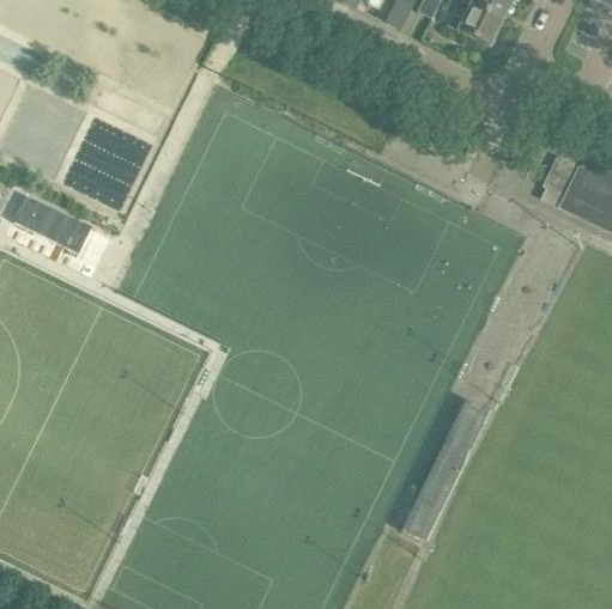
[(423,0),(417,12),(432,19),(442,0),(423,0)]
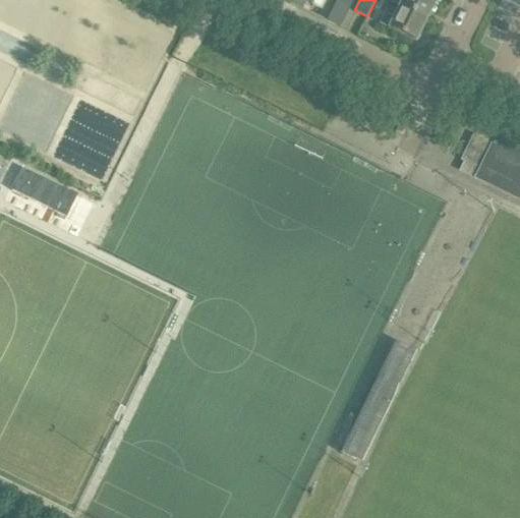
[(428,17),(437,0),(392,0),(400,4),(428,17)]
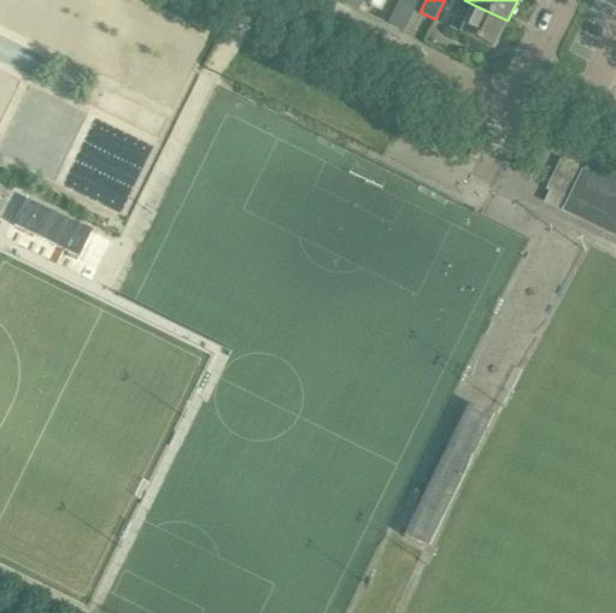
[(508,21),(474,5),(468,19),(455,13),(449,25),(494,48),(508,21)]
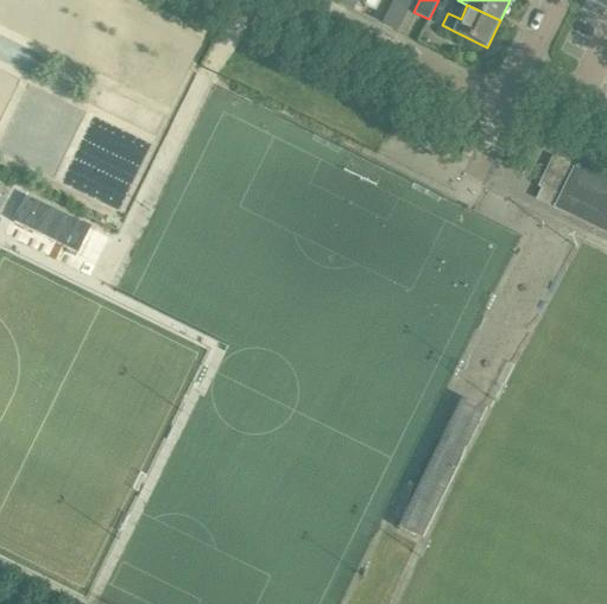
[(544,186),(538,197),(606,230),(606,154),(556,129),(547,148),(556,153),(541,185),(544,186)]
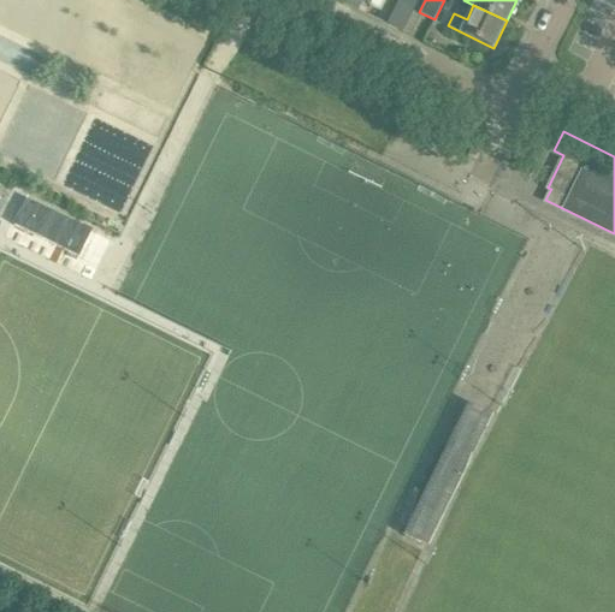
[(475,159),(479,150),(471,147),(467,154),(475,159)]
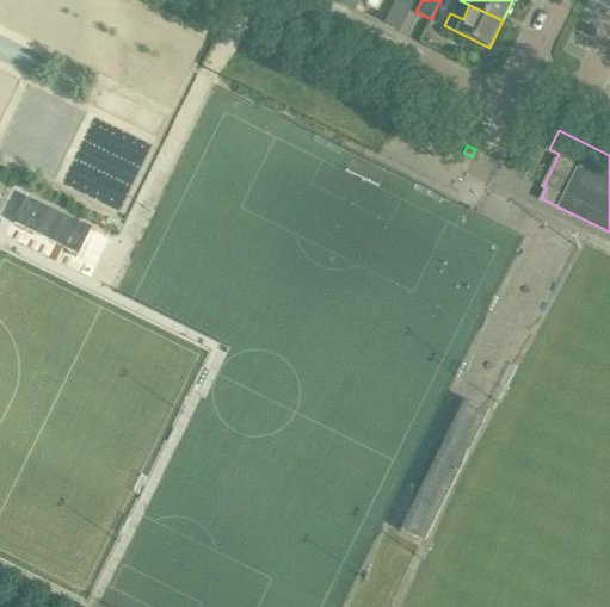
[(26,194),(14,221),(79,252),(92,227),(26,194)]
